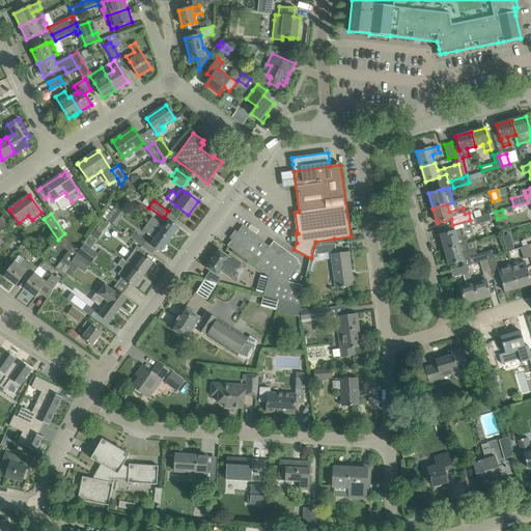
[(475,219),(471,220),(464,222),(465,228),(486,222),(484,215),(475,218),(475,219)]
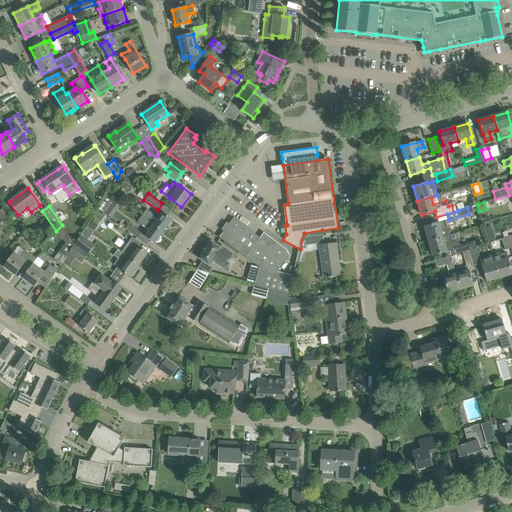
[(3,208),(0,210),(0,217),(3,221),(9,216),(3,208)]
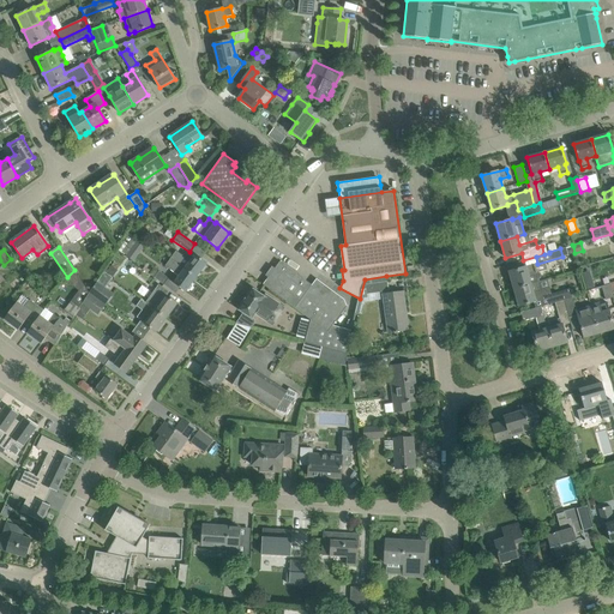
[(176,251),(170,258),(196,277),(200,271),(203,271),(206,268),(205,265),(206,263),(196,254),(191,260),(176,251)]
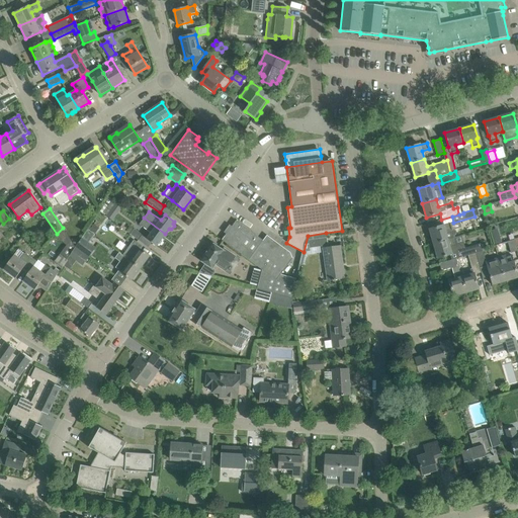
[(165,234),(144,218),(140,225),(151,233),(147,239),(157,246),(158,244),(160,244),(162,241),(161,239),(165,234)]
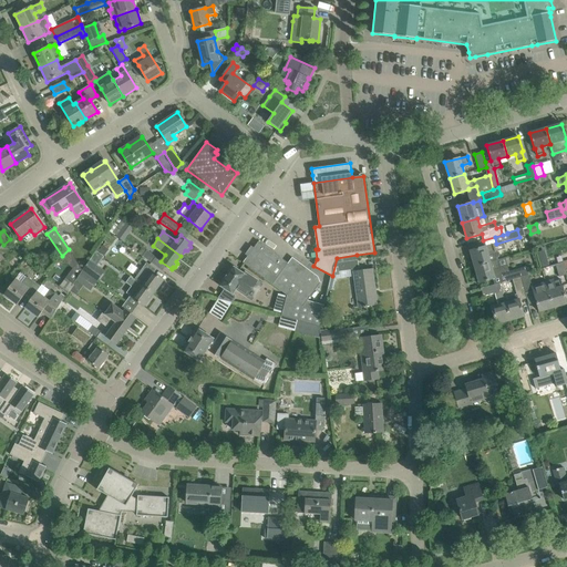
[(319,327),(325,305),(308,300),(320,284),(318,277),(291,257),(288,263),(259,241),(258,241),(259,243),(254,249),(251,247),(246,255),(249,256),(244,263),(243,263),(251,269),(287,296),(281,316),(297,320),(319,327)]
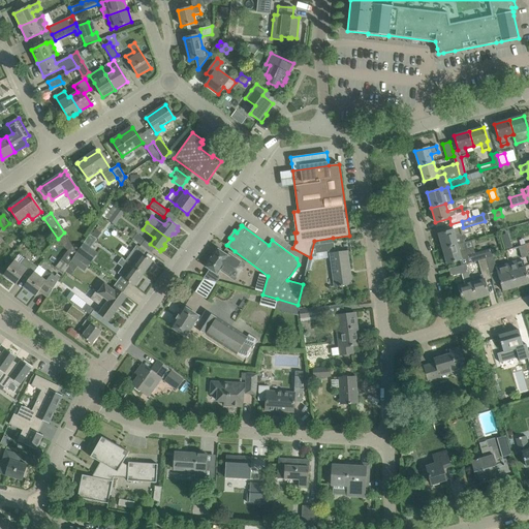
[(439,234),(443,249),(464,243),(464,241),(465,240),(466,238),(465,236),(464,235),(463,235),(462,235),(460,228),(453,230),(453,229),(439,234)]
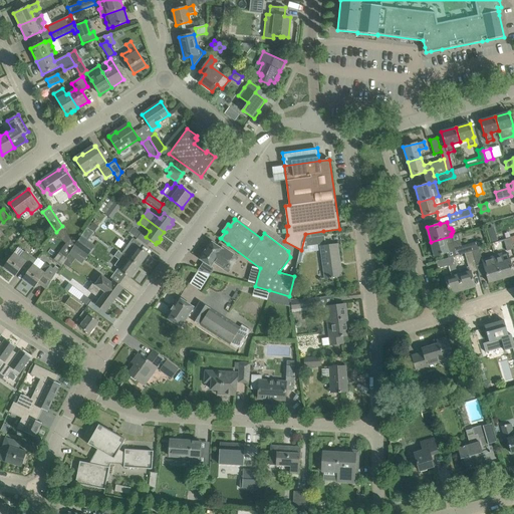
[(129,225),(125,229),(125,230),(138,238),(142,232),(134,227),(133,228),(129,225)]
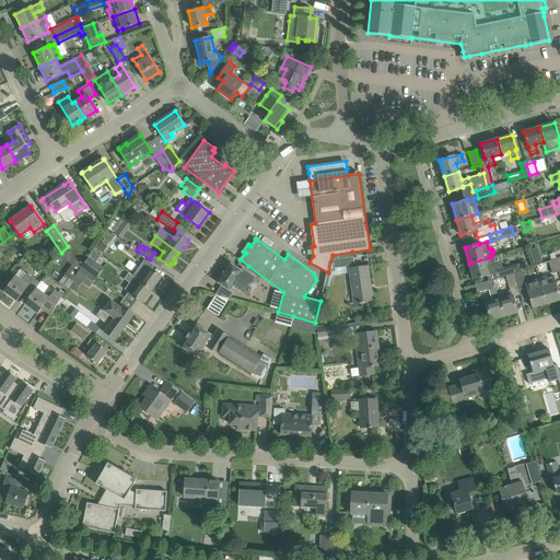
[(81,268),(81,267),(68,246),(61,253),(59,255),(72,265),(58,284),(66,291),(74,278),(81,268)]
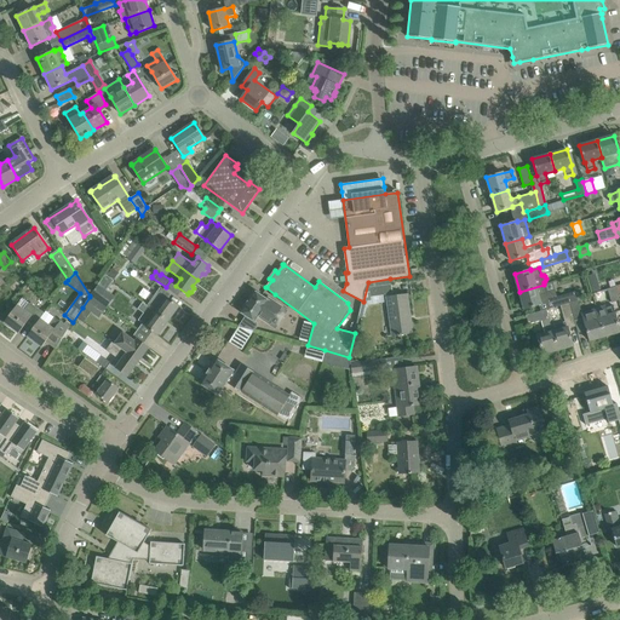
[(392,293),(390,279),(368,282),(363,302),(360,314),(365,315),(367,308),(366,297),(392,293)]
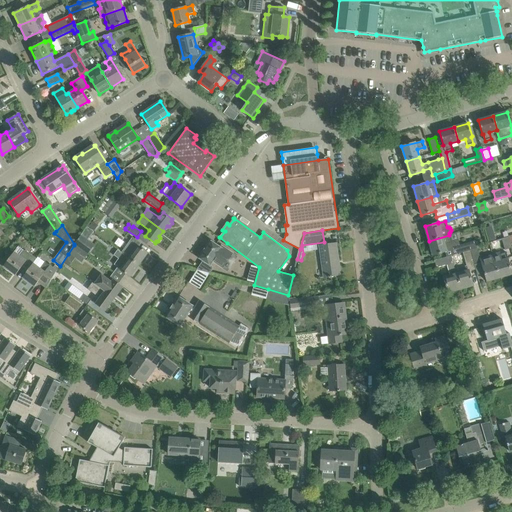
[(80,235),(74,244),(74,245),(88,255),(94,245),(87,240),(80,235)]
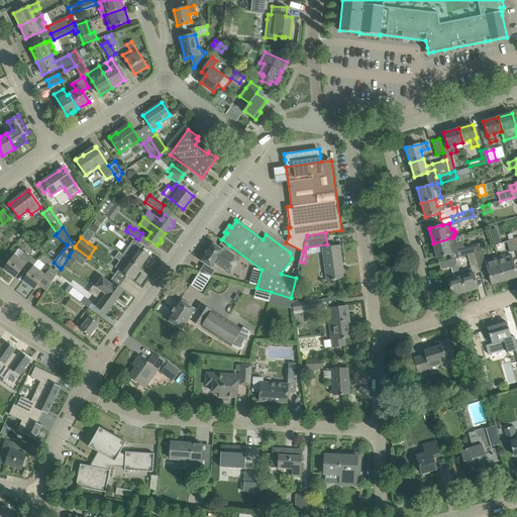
[(457,257),(467,254),(475,252),(482,250),(480,244),(480,243),(461,248),(460,246),(457,243),(455,244),(453,237),(433,243),(437,257),(450,253),(455,251),(457,257)]
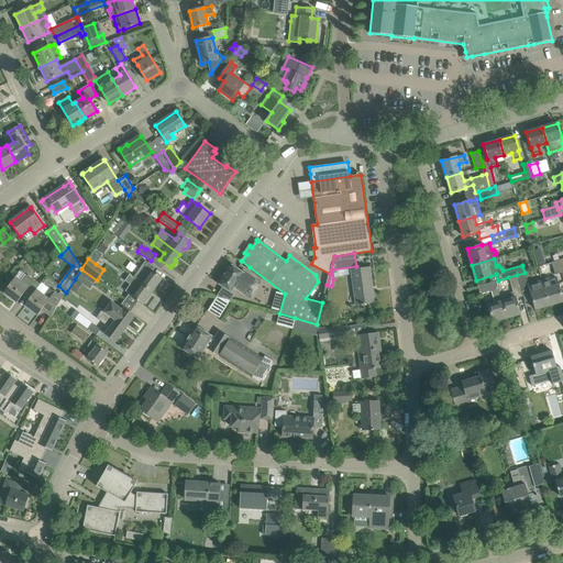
[(139,271),(133,277),(153,291),(162,278),(153,272),(155,267),(145,261),(139,271)]
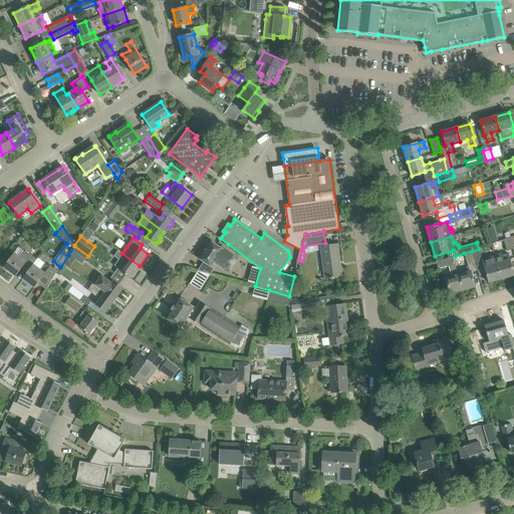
[(512,243),(511,238),(504,240),(507,251),(513,249),(512,243)]
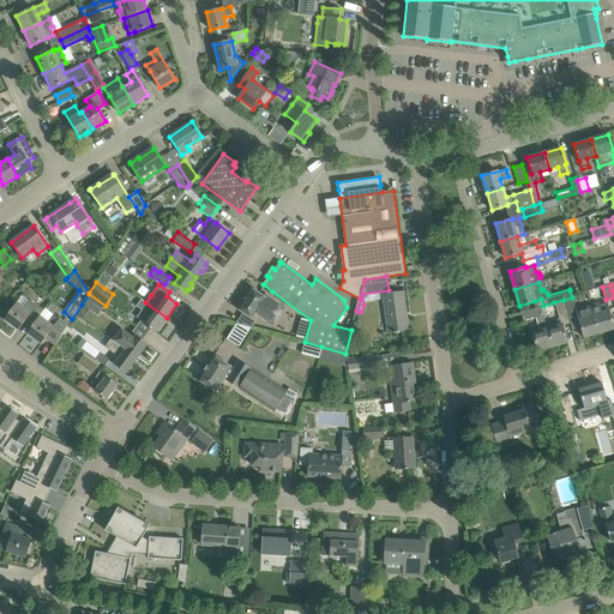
[(236,324),(252,327),(256,323),(254,319),(253,318),(256,314),(272,326),(274,324),(284,307),(265,295),(264,296),(252,288),(238,309),(244,313),(236,324)]
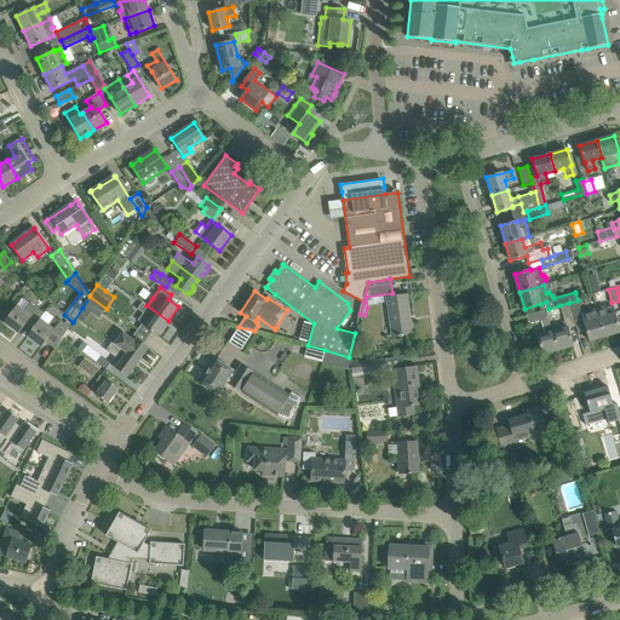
[(386,297),(391,336),(413,333),(408,294),(386,297)]
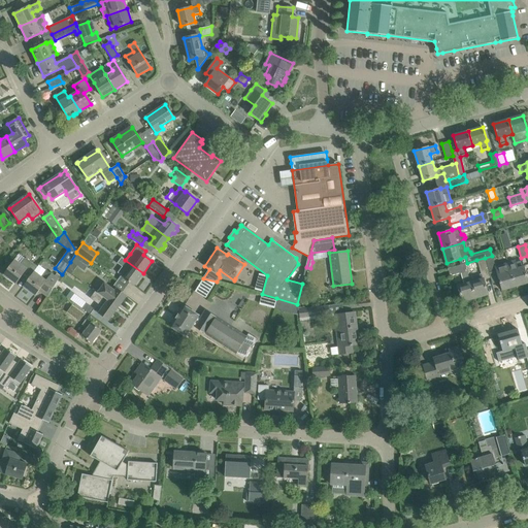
[(85,271),(91,263),(76,253),(70,262),(85,271)]
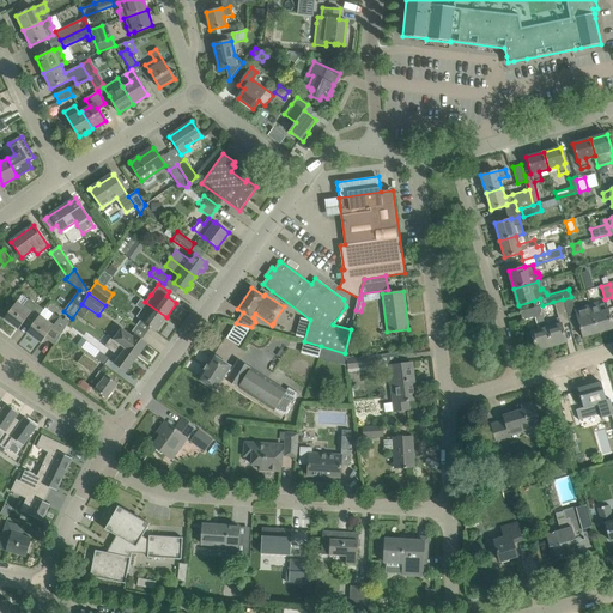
[(571,297),(563,299),(568,317),(577,315),(583,338),(598,333),(590,304),(575,309),(571,297)]
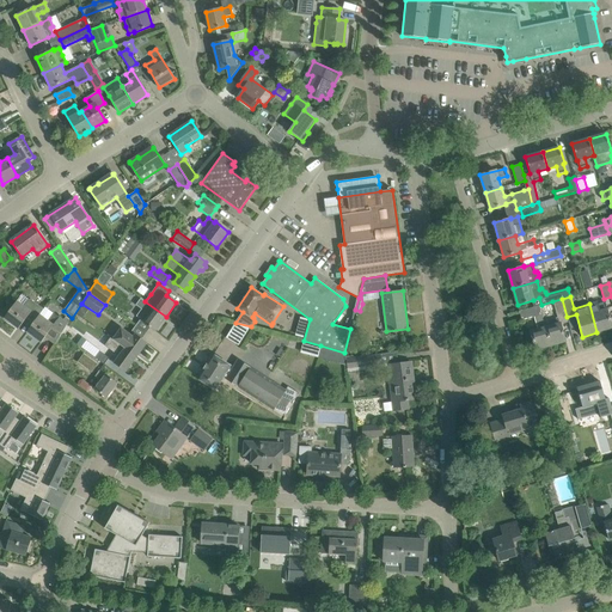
[(41,314),(46,308),(44,307),(43,310),(30,299),(24,307),(16,301),(4,318),(18,329),(28,317),(35,322),(40,316),(41,314)]
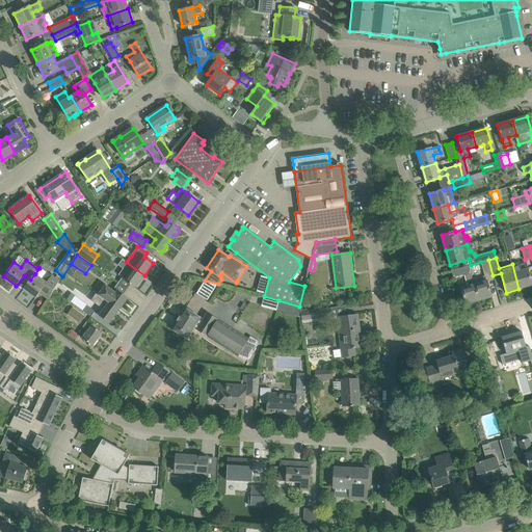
[(123,268),(118,275),(122,278),(125,281),(131,285),(135,288),(144,275),(126,262),(123,260),(118,265),(123,268)]
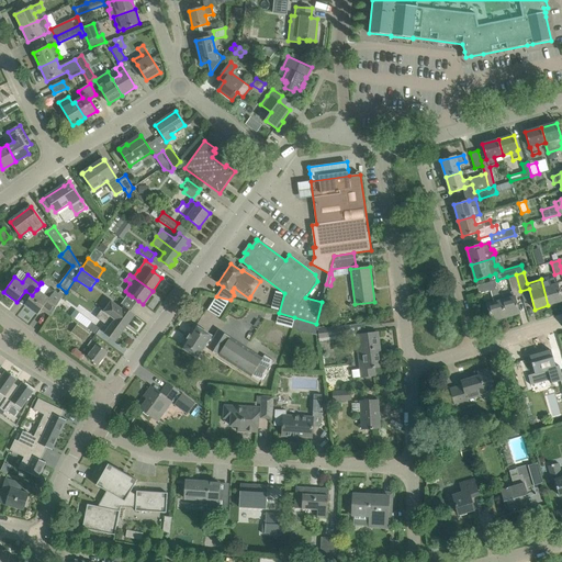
[(513,292),(499,295),(501,301),(505,317),(519,314),(515,298),(521,295),(520,291),(516,274),(507,277),(513,292)]
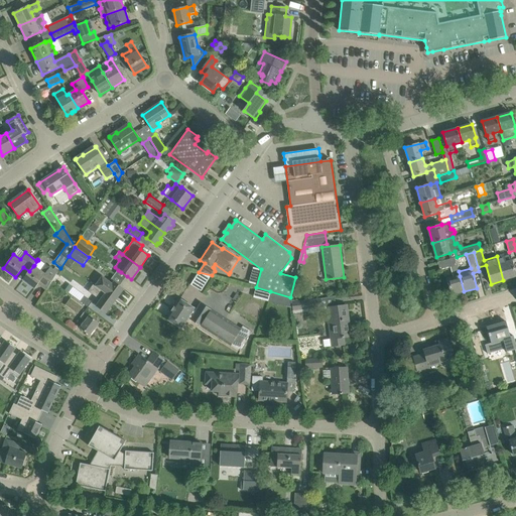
[(497,256),(503,280),(515,276),(513,267),(510,254),(504,256),(504,254),(497,256)]
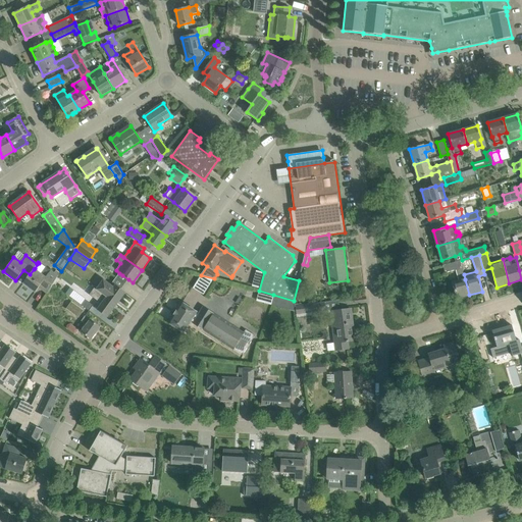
[(465,279),(464,274),(459,261),(442,265),(445,273),(456,270),(459,281),(453,283),(457,299),(469,295),(465,279)]
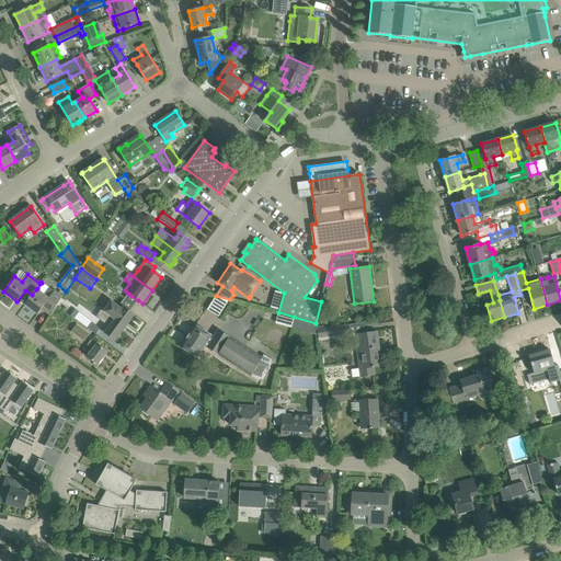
[(55,309),(61,297),(47,286),(43,293),(37,288),(36,289),(32,295),(24,304),(37,313),(42,309),(50,315),(55,309)]
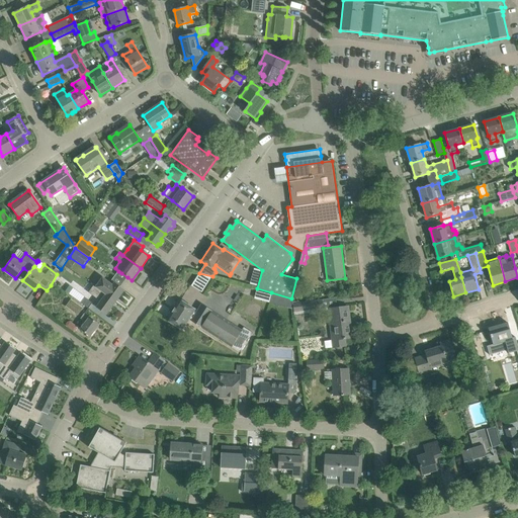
[(102,277),(95,287),(105,295),(115,303),(123,290),(114,283),(113,284),(102,277)]
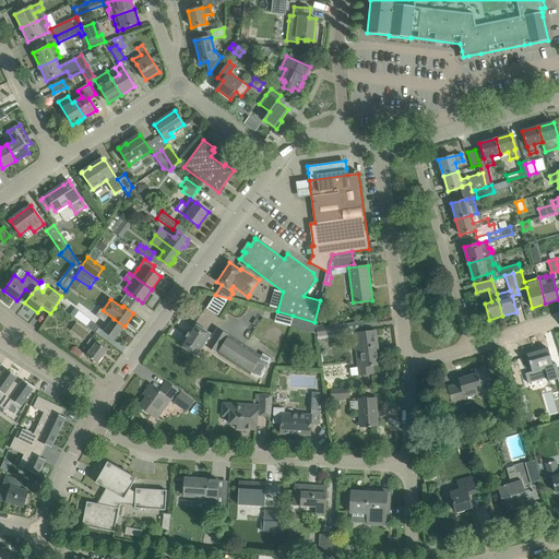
[(70,314),(73,318),(79,311),(74,308),(73,310),(70,314)]
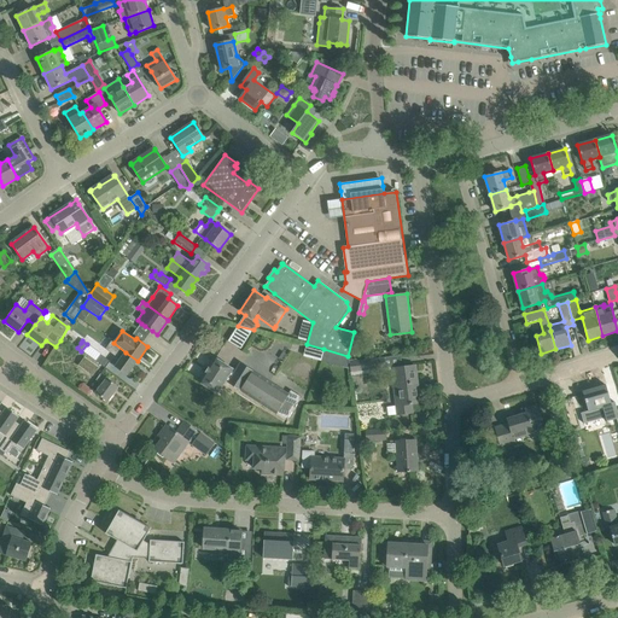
[(126,353),(114,343),(111,342),(105,349),(121,360),(116,367),(127,375),(138,361),(126,353)]
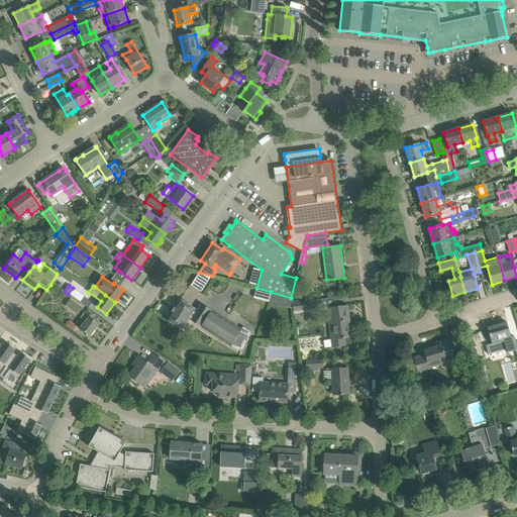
[(84,297),(80,303),(88,308),(92,303),(84,297)]
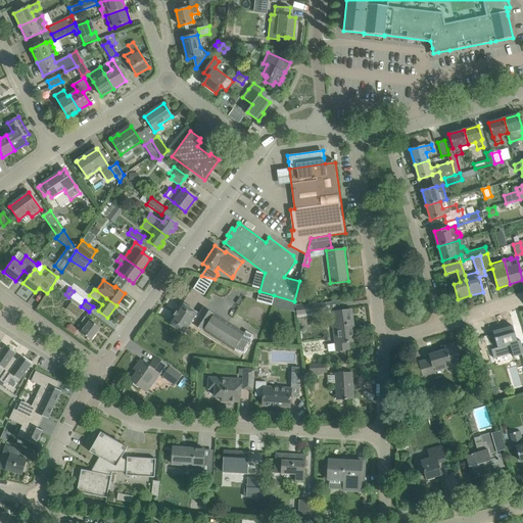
[(66,310),(78,319),(83,311),(72,302),(66,310)]
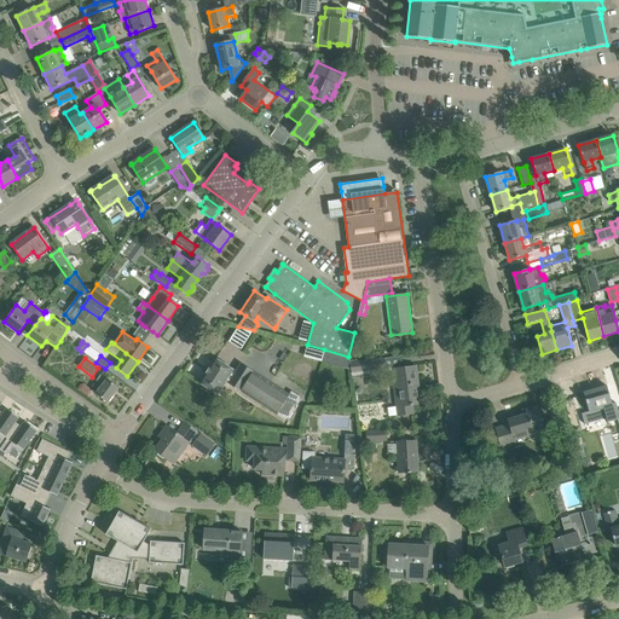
[(291,391),(288,394),(241,364),(233,374),(232,372),(233,370),(225,365),(215,358),(200,382),(218,394),(226,382),(277,415),(278,415),(288,421),(302,398),(300,397),(291,391)]
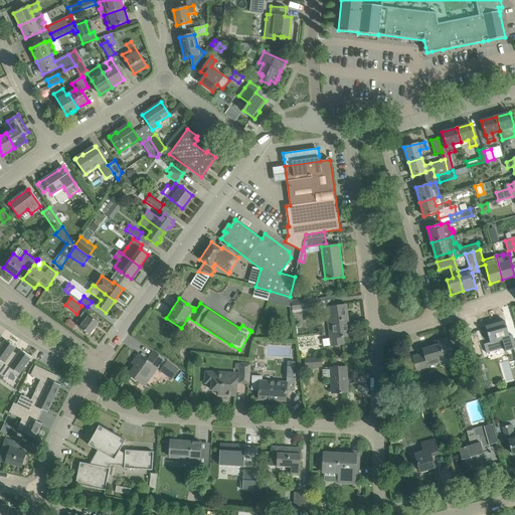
[(321,299),(316,299),(291,302),(293,313),(309,311),(310,313),(318,312),(317,307),(322,307),(321,299)]
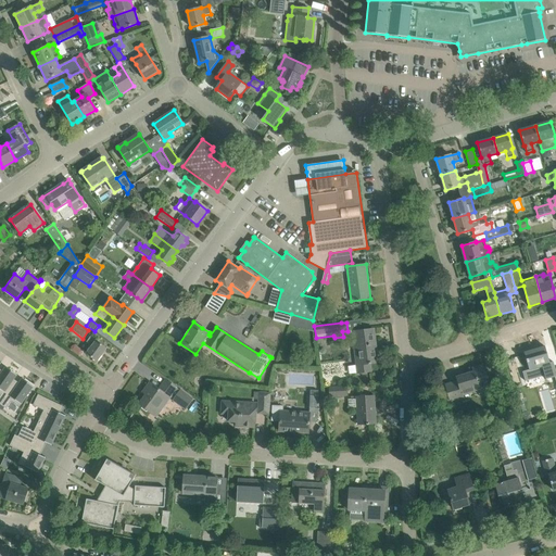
[(373,329),(353,331),(358,373),(370,371),(369,364),(371,364),(377,363),(373,329)]
